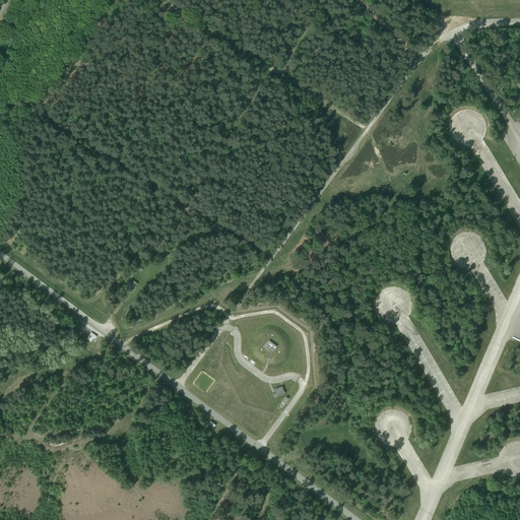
[(138,284),(130,280),(127,287),(134,291),(138,284)]
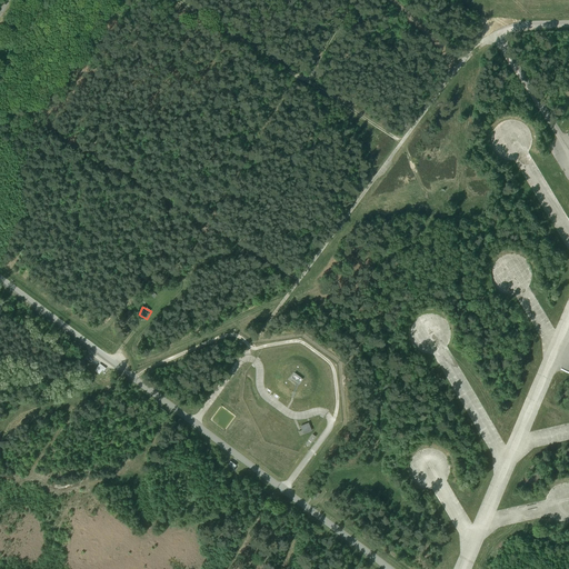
[(437,319),(440,335),(438,336),(438,338),(441,338),(442,342),(451,340),(446,317),(437,319)]
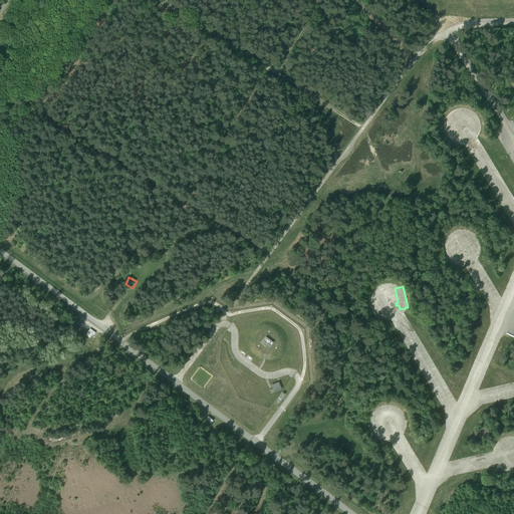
[(92,327),(87,333),(93,338),(98,332),(92,327)]
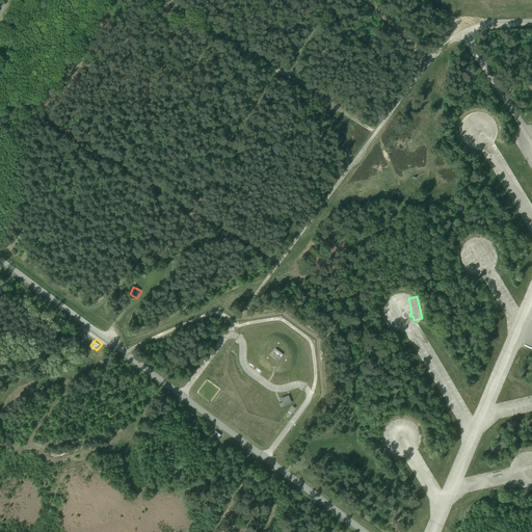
[(283,354),(274,348),(271,353),(278,358),(283,354)]
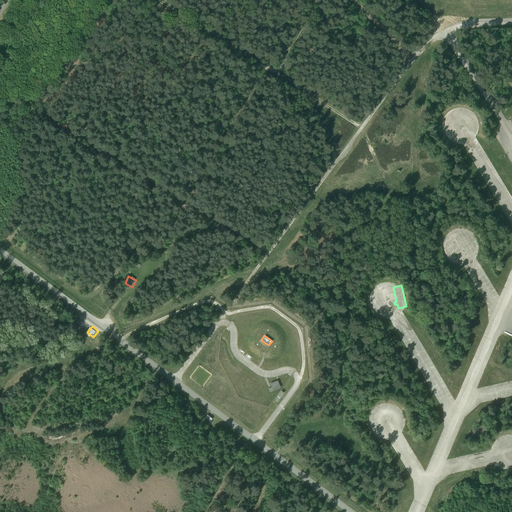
[(277,381),(270,384),(271,387),(273,391),(280,388),(277,381)]
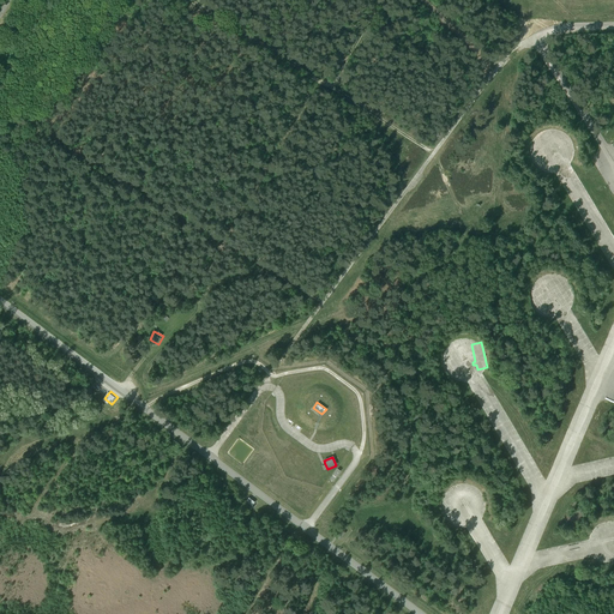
[(337,469),(330,480),(332,482),(341,471),(337,469)]
